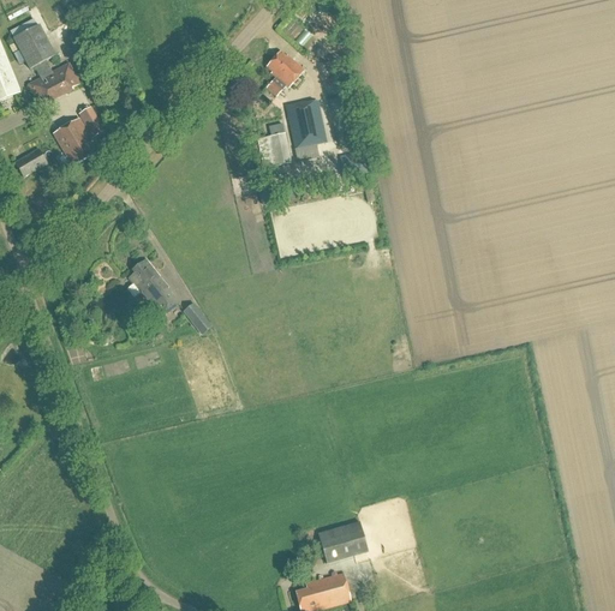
[(315,0),(318,12),(328,10),(326,0),(315,0)]
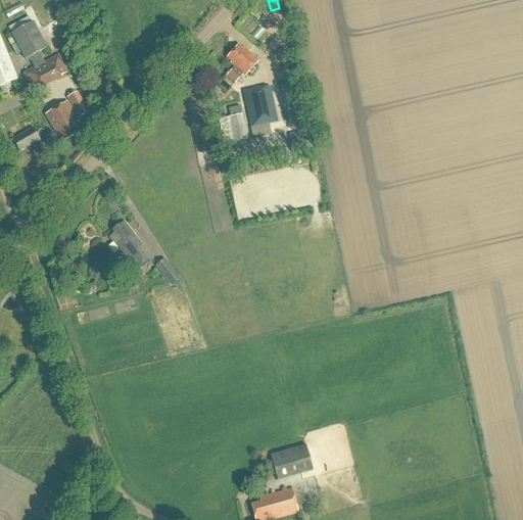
[(25,56),(29,54),(35,64),(24,71),(34,88),(40,85),(41,87),(61,76),(60,74),(67,69),(58,52),(44,59),(39,50),(47,46),(33,19),(31,20),(28,14),(9,25),(12,30),(11,31),(25,56)]
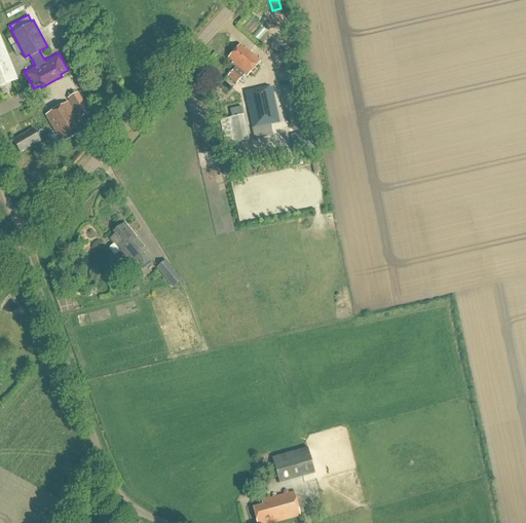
[(0,34),(0,84),(17,77),(0,34)]
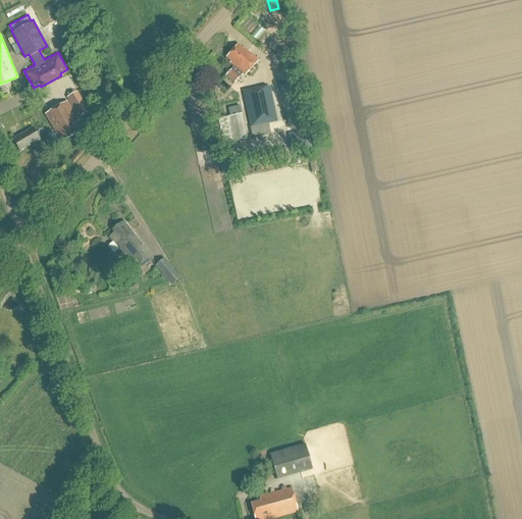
[(232,85),(241,74),(243,76),(257,60),(242,48),(241,49),(236,45),(223,59),(232,66),(223,76),(232,85)]
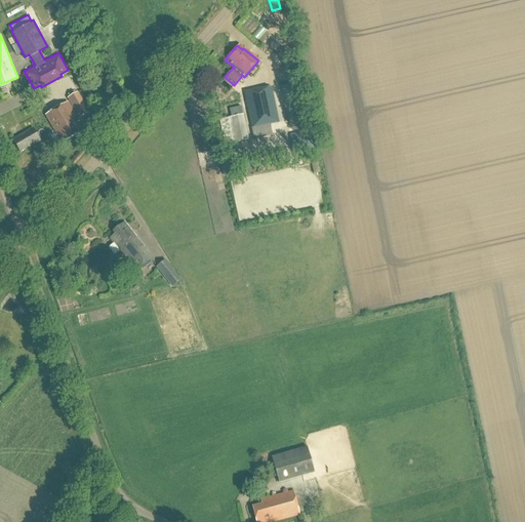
[(260,85),(243,89),(251,126),(279,120),(272,85),(261,88),(260,85)]
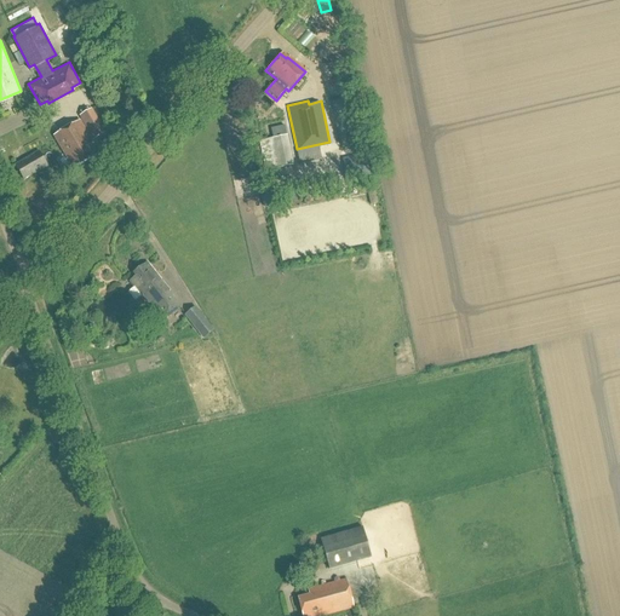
[(92,105),(79,113),(93,137),(105,130),(92,105)]
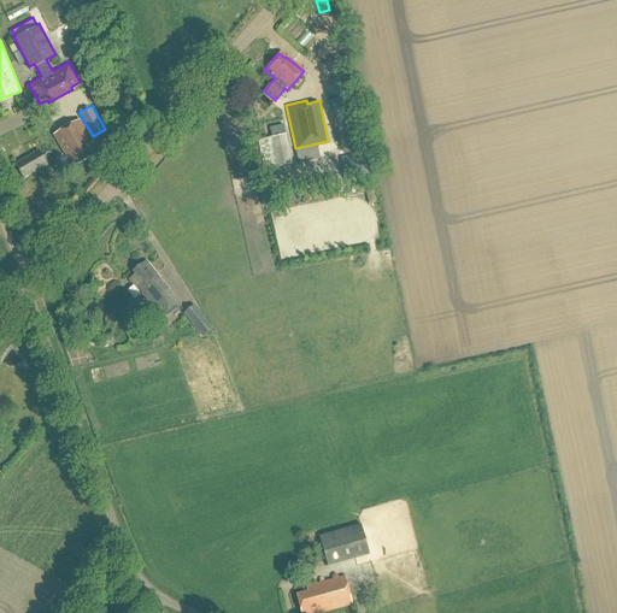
[(90,143),(93,141),(80,118),(53,134),(72,166),(97,153),(90,143)]
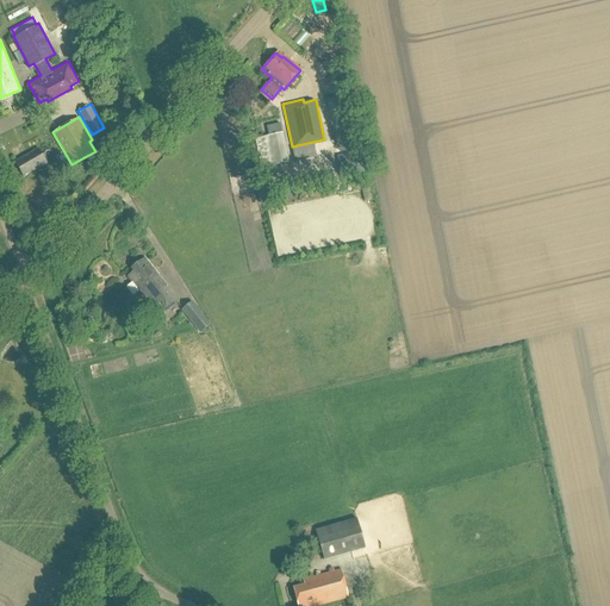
[(290,160),(282,130),(254,136),(261,166),(290,160)]
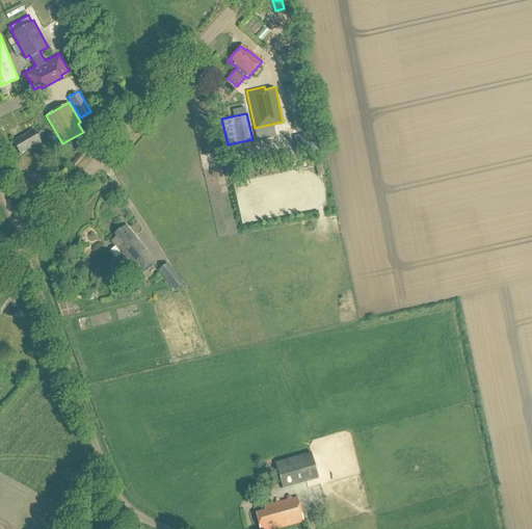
[(33,128),(12,140),(20,153),(41,141),(33,128)]
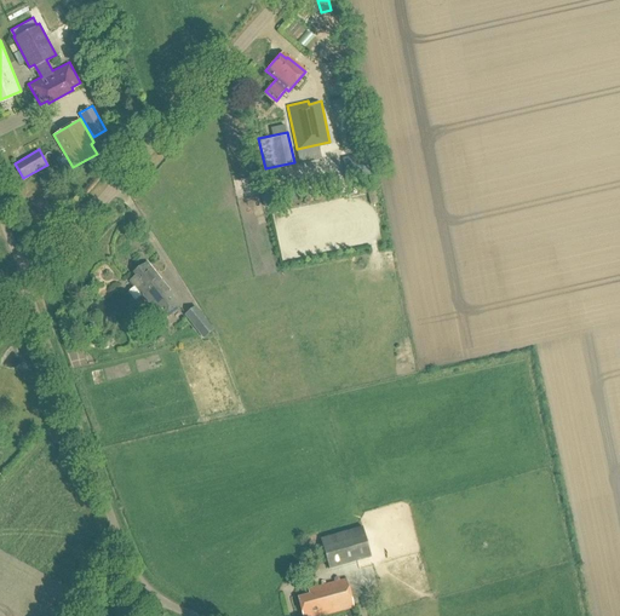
[(142,294),(149,305),(153,303),(165,317),(179,305),(168,291),(170,289),(148,262),(133,272),(136,276),(128,281),(133,287),(128,291),(135,299),(142,294)]
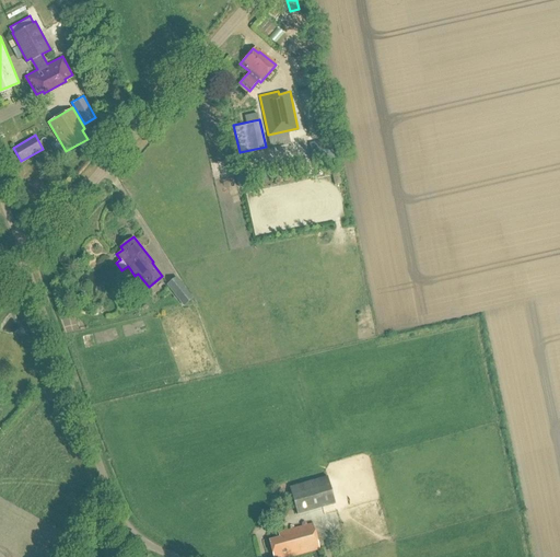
[(290,485),(298,513),(335,502),(327,474),(290,485)]
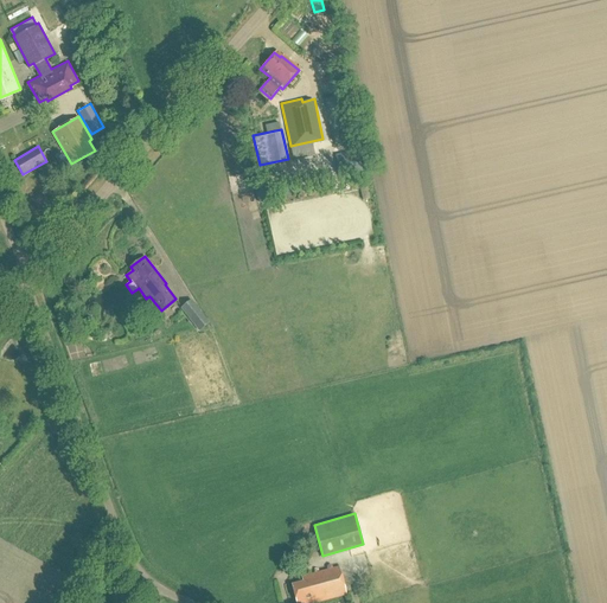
[(311,602),(347,594),(340,565),(301,575),(304,585),(294,588),(296,602),(311,602)]
